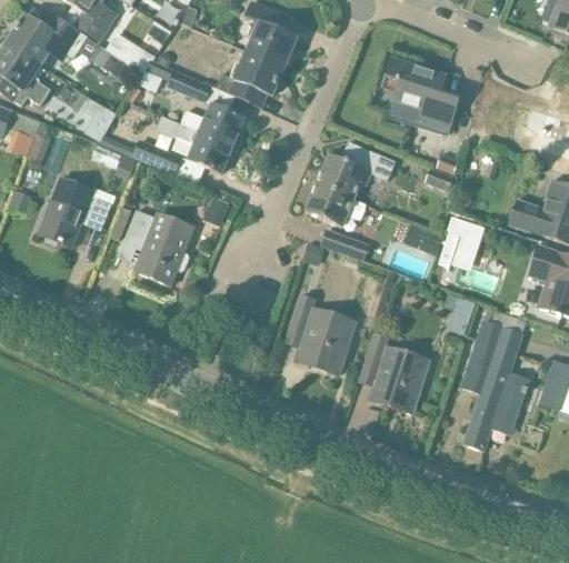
[(73,22),(100,39),(116,14),(98,3),(100,0),(67,0),(82,9),(73,22)]
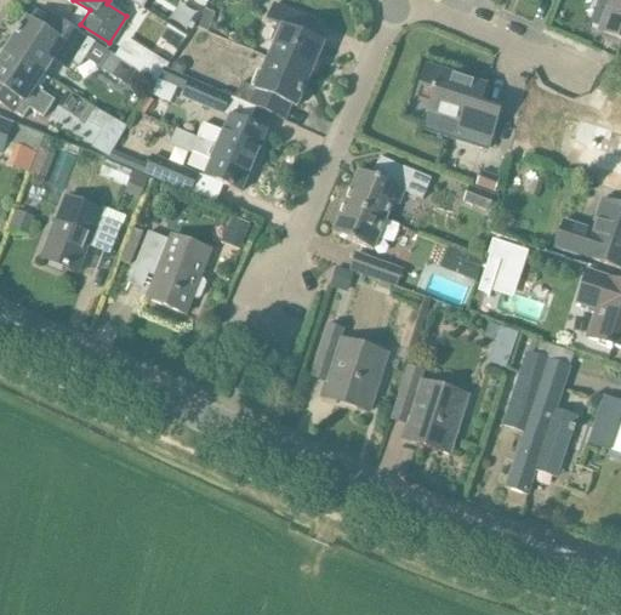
[(271,55),(311,72),(324,40),(311,34),(318,18),(275,0),(268,17),(278,21),(272,36),(278,38),(271,55)]
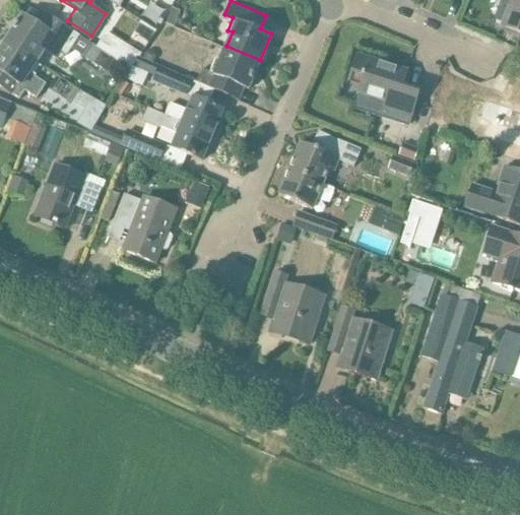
[(512,0),(504,23),(519,29),(519,0),(512,0)]
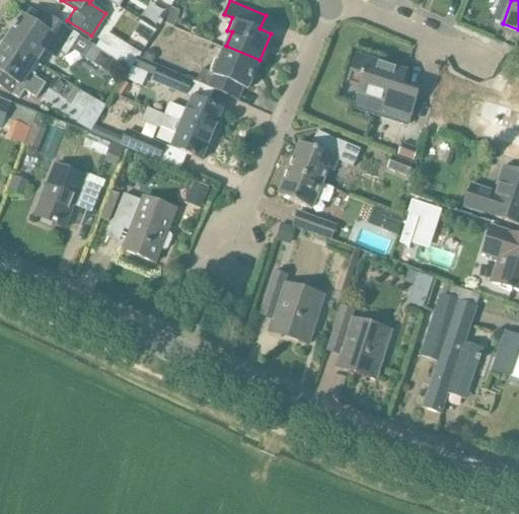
[(6,39),(36,58),(45,46),(53,51),(56,46),(67,54),(81,32),(53,14),(45,27),(23,13),(6,39)]
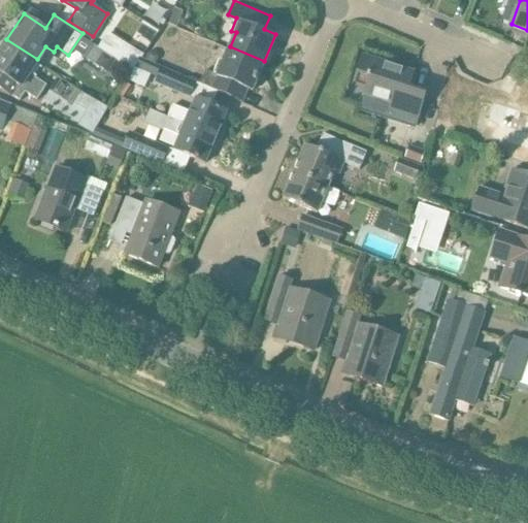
[(0,84),(20,97),(25,90),(37,97),(46,82),(30,70),(37,59),(6,39),(0,48),(0,84)]
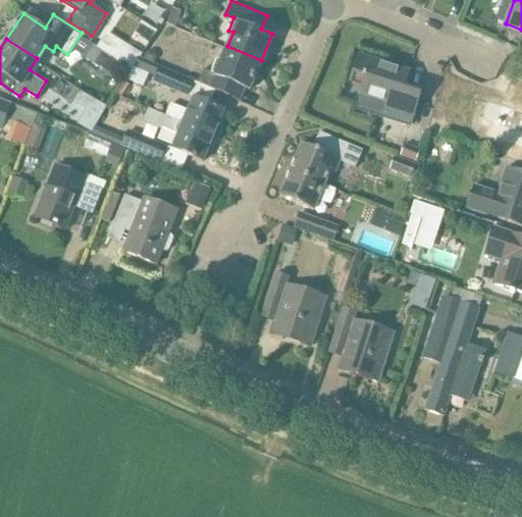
[(115,55),(92,40),(84,53),(106,68),(115,55)]
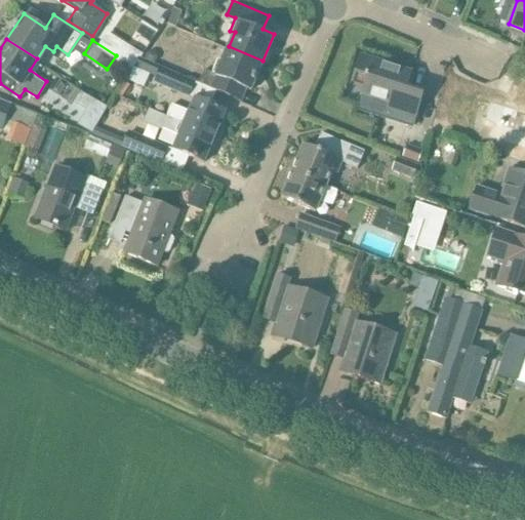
[(199,80),(216,87),(235,95),(240,83),(251,88),(263,61),(229,46),(224,60),(218,57),(213,70),(205,67),(199,80)]
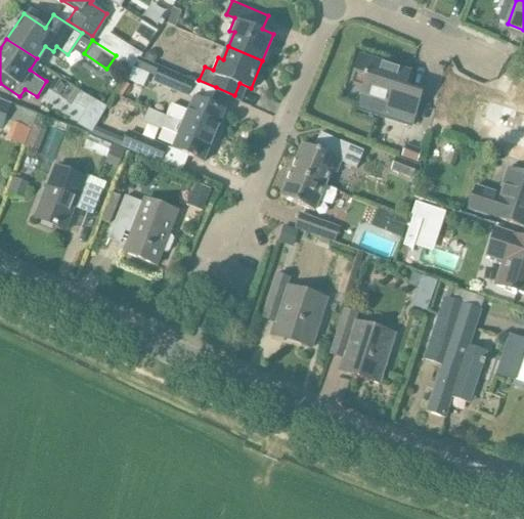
[(384,112),(413,121),(423,92),(406,87),(412,69),(360,52),(355,70),(366,73),(361,90),(388,99),(384,112)]
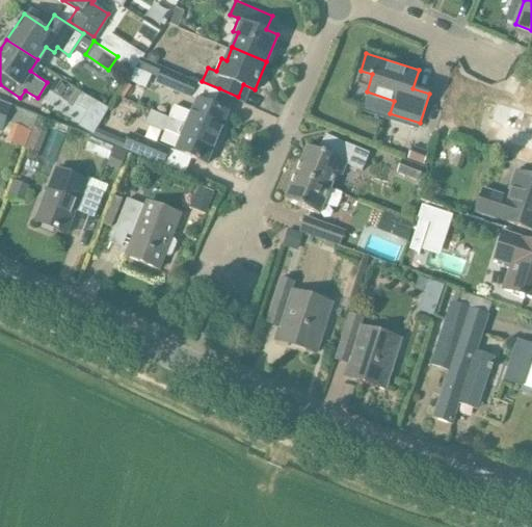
[(155,81),(191,97),(198,80),(141,54),(136,66),(158,75),(155,81)]
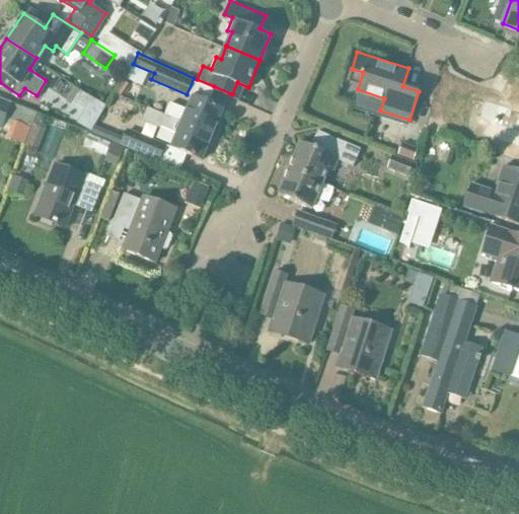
[(0,126),(2,127),(6,115),(13,118),(7,135),(24,142),(36,113),(38,109),(12,99),(0,94),(0,126)]
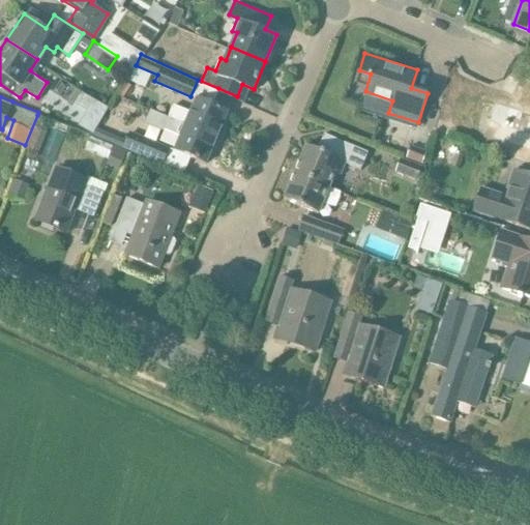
[(168,114),(216,135),(228,110),(198,96),(192,110),(173,101),(168,114)]
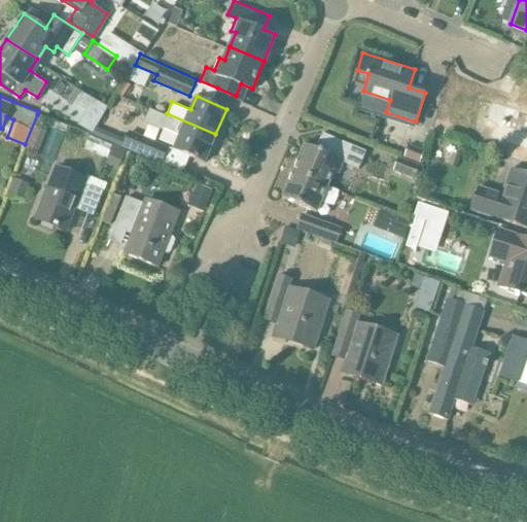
[(80,125),(92,131),(96,124),(98,125),(108,105),(94,97),(81,118),(83,119),(80,125)]
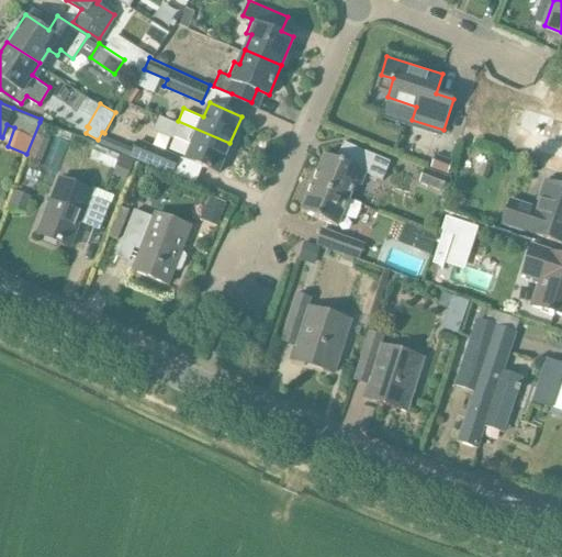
[(512,152),(561,167),(561,104),(559,115),(542,111),(534,140),(517,135),(512,152)]
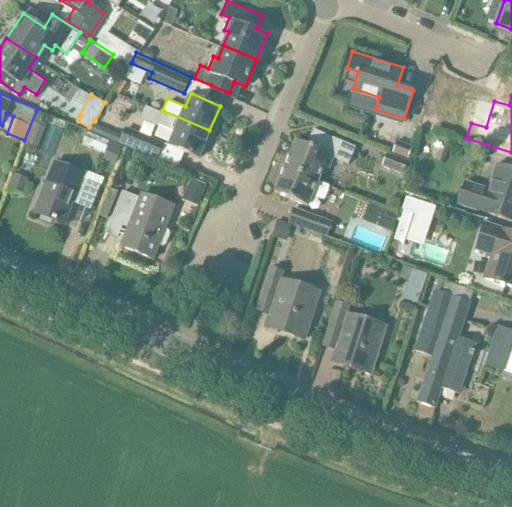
[(176,129),(170,143),(199,155),(209,130),(162,110),(157,121),(176,129)]
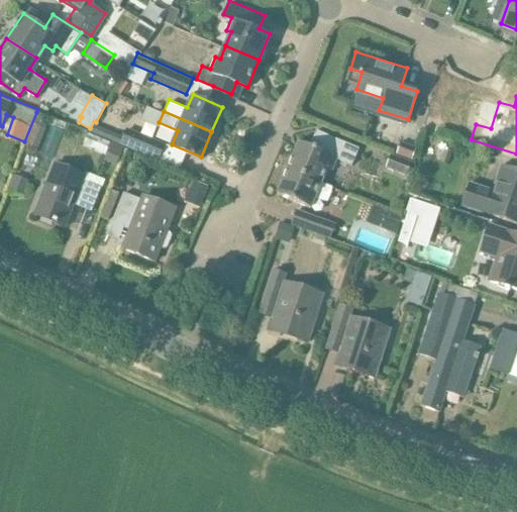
[(24,141),(37,147),(45,124),(38,121),(40,113),(36,112),(24,141)]
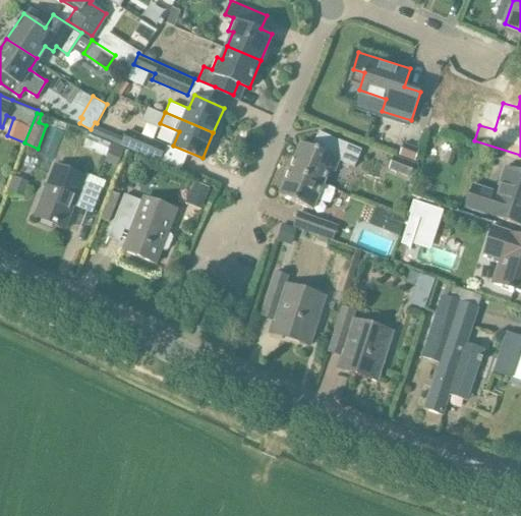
[(95,122),(91,129),(162,159),(168,145),(128,127),(125,135),(97,124),(97,123),(95,122)]
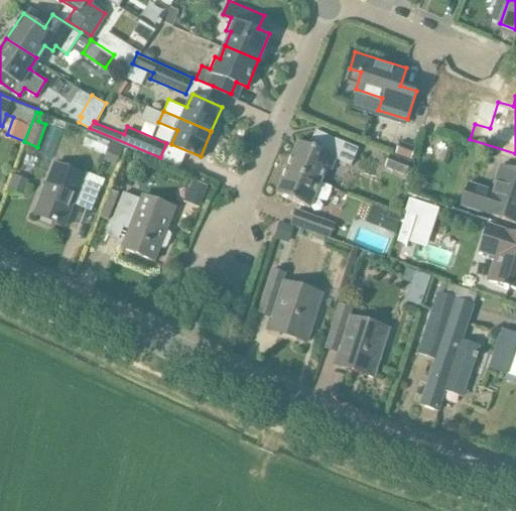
[(336,156),(351,163),(358,145),(316,128),(309,144),(337,155),(336,156)]
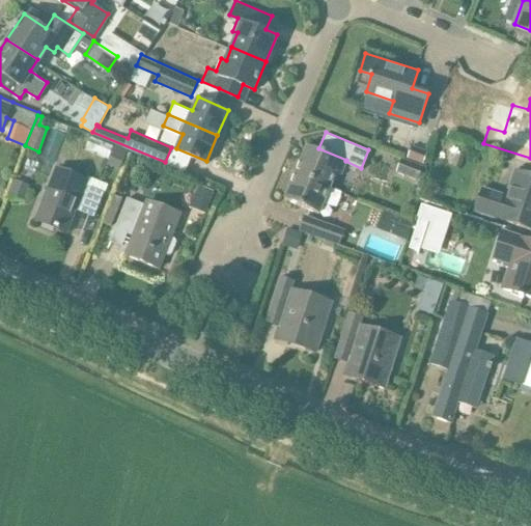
[(128,147),(114,142),(107,162),(120,167),(128,147)]
